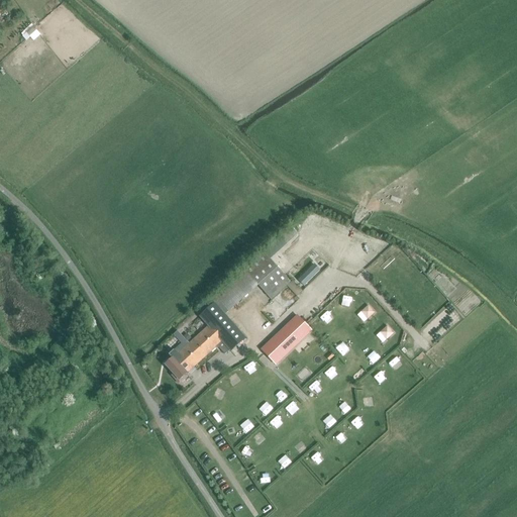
[(34,39),(41,32),(30,22),(20,32),(26,39),(30,35),(34,39)]
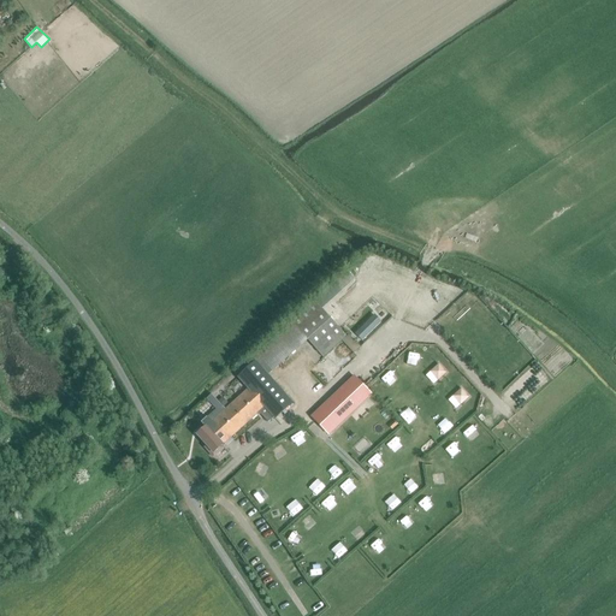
[(321,298),(294,323),(308,339),(325,357),(347,338),(321,311),(327,306),(355,280),(349,273),(321,298)]
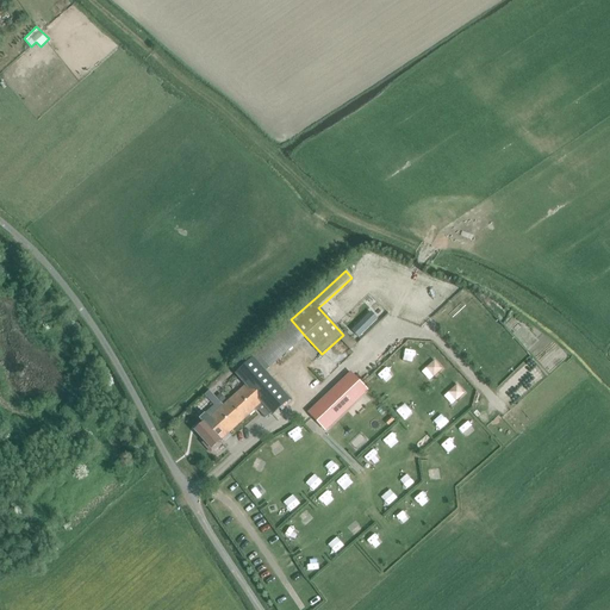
[(352,329),(359,336),(378,317),(371,311),(352,329)]
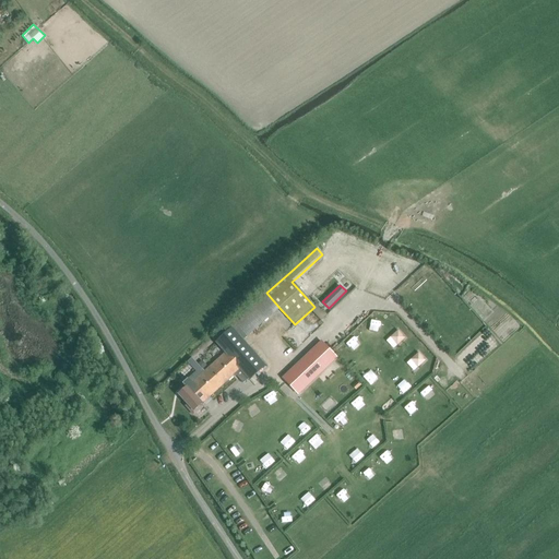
[(317,305),(311,310),(321,321),(328,316),(317,305)]
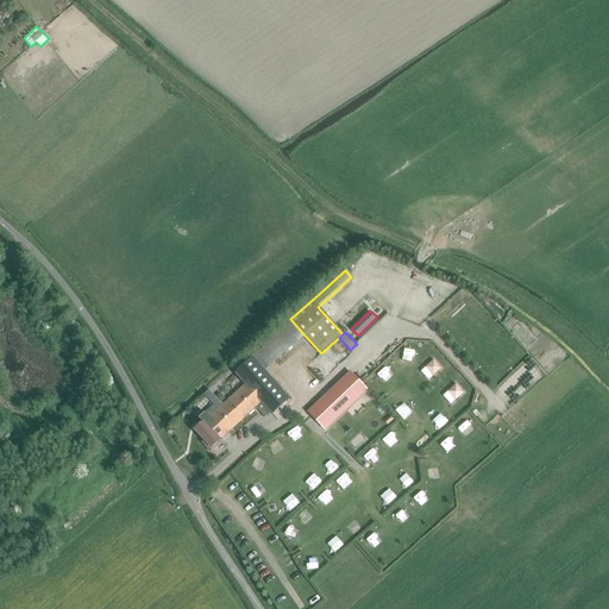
[(271,414),(272,414),(284,403),(289,399),(275,383),(271,385),(249,360),(234,374),(245,384),(203,422),(195,429),(211,449),(220,440),(219,440),(256,408),(264,418),(270,413),(271,414)]
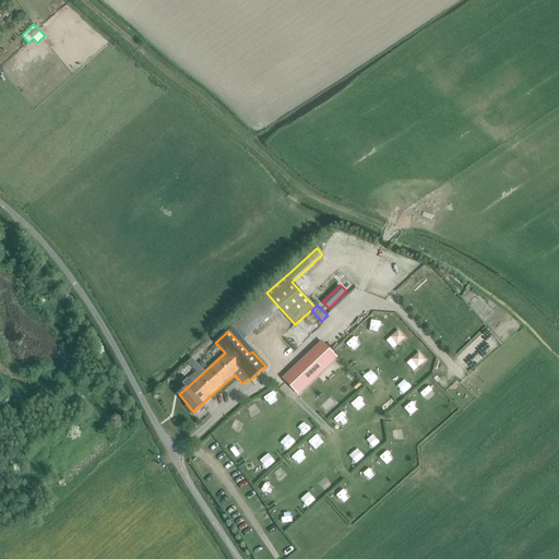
[(397,331),(391,336),(397,344),(404,339),(397,331)]
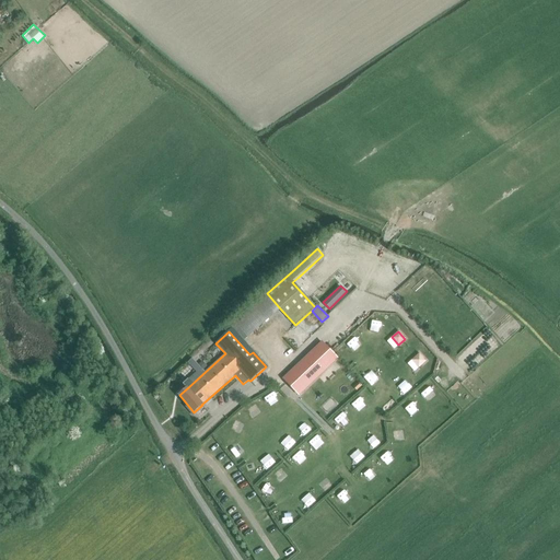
[(347,345),(354,352),(363,345),(356,336),(347,345)]
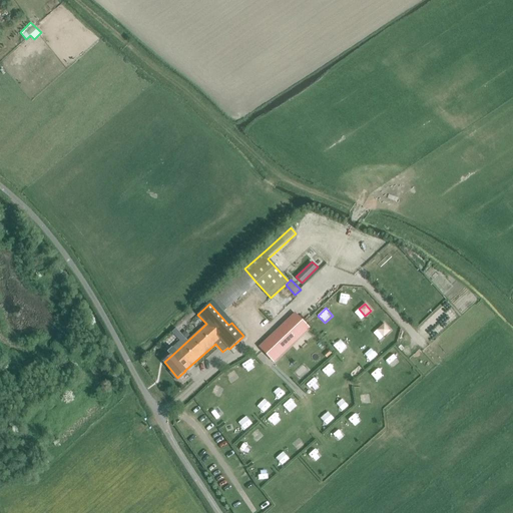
[(295,314),(260,347),(271,359),(306,325),(295,314)]
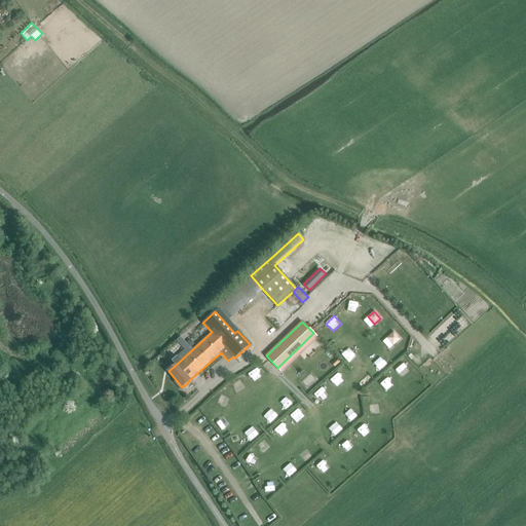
[(387,338),(393,344),(400,339),(393,332),(387,338)]
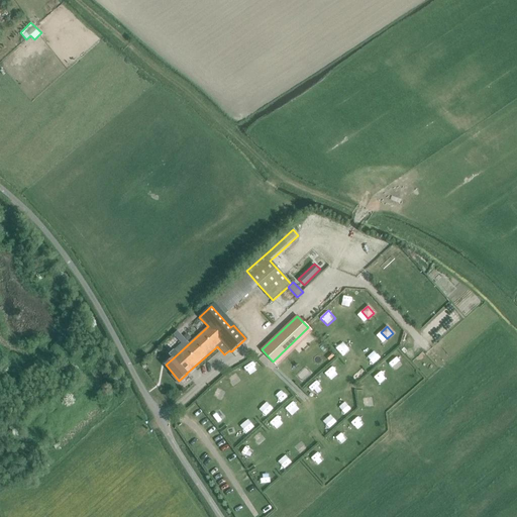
[(179,331),(190,341),(193,337),(183,327),(179,331)]
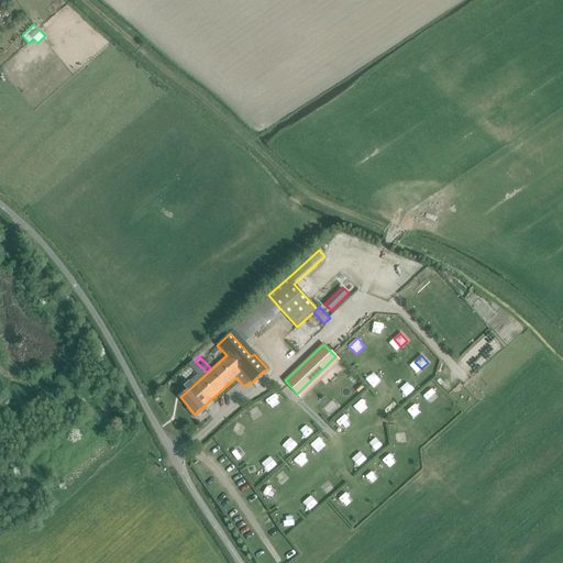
[(408,383),(400,389),(406,397),(415,390),(408,383)]
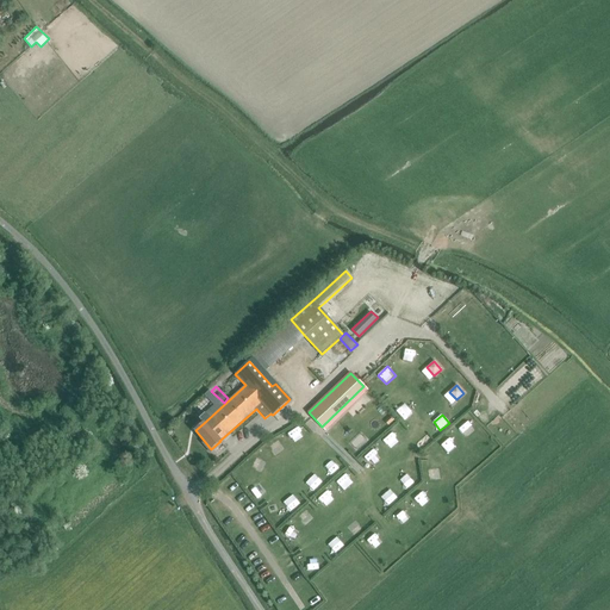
[(470,437),(475,433),(467,423),(461,428),(470,437)]
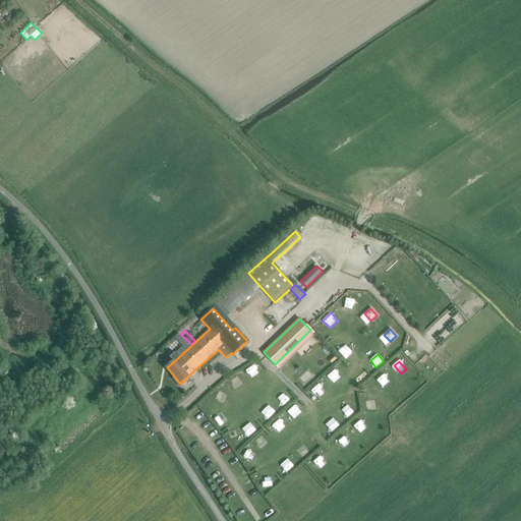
[(384,387),(389,383),(384,375),(379,380),(384,387)]
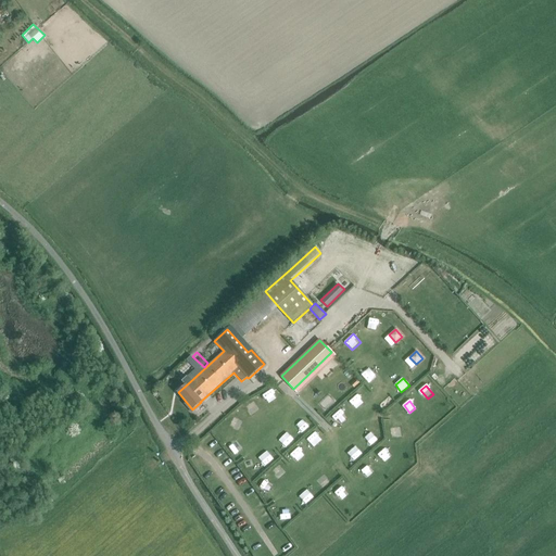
[(251,415),(260,409),(254,402),(245,406),(251,415)]
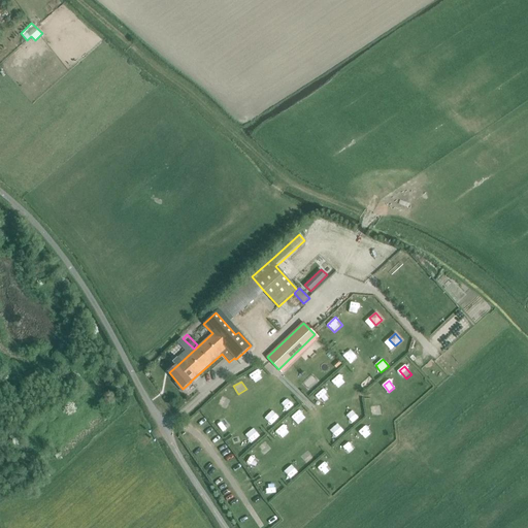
[(228,409),(231,400),(222,396),(219,405),(228,409)]
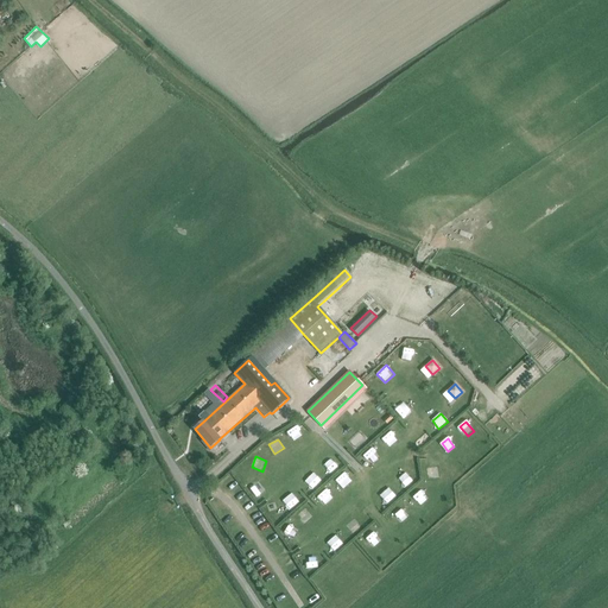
[(429,480),(439,479),(438,467),(428,468),(429,480)]
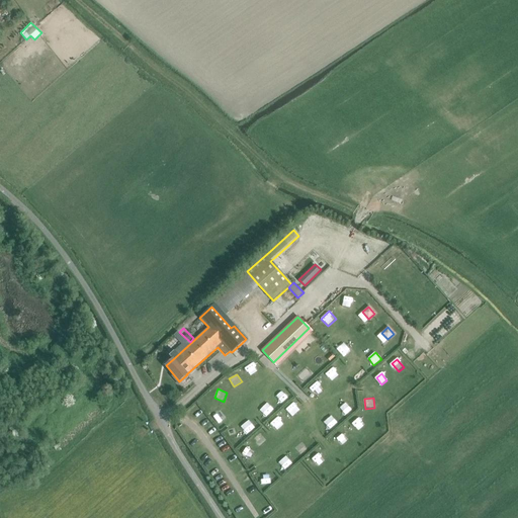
[(344,399),(338,404),(346,415),(352,410),(344,399)]
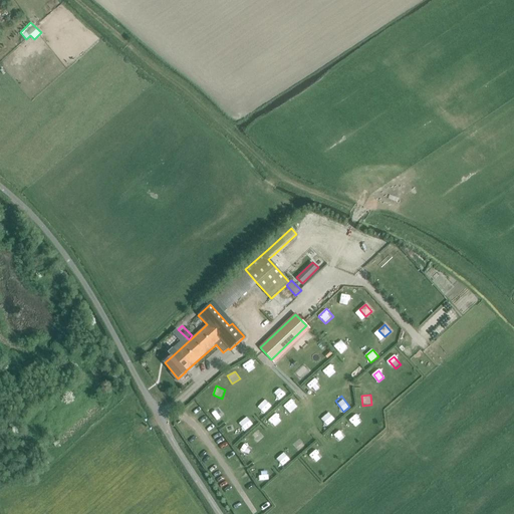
[(264,414),(272,407),(266,401),(258,408),(264,414)]
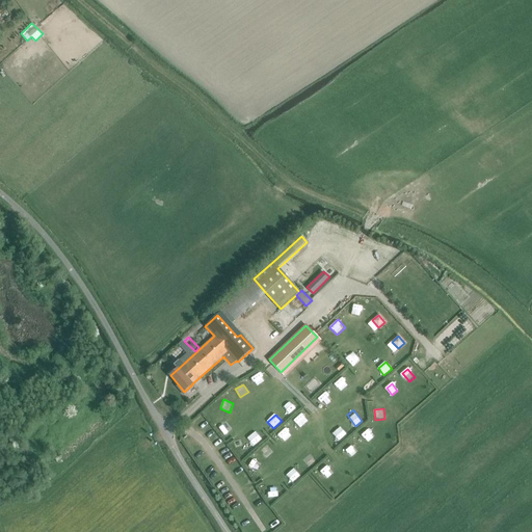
[(225,435),(234,429),(228,421),(219,427),(225,435)]
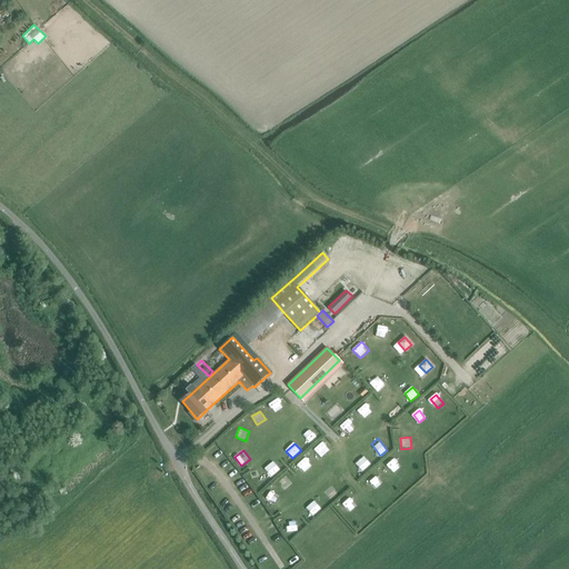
[(361,471),(371,465),(366,456),(356,462),(361,471)]
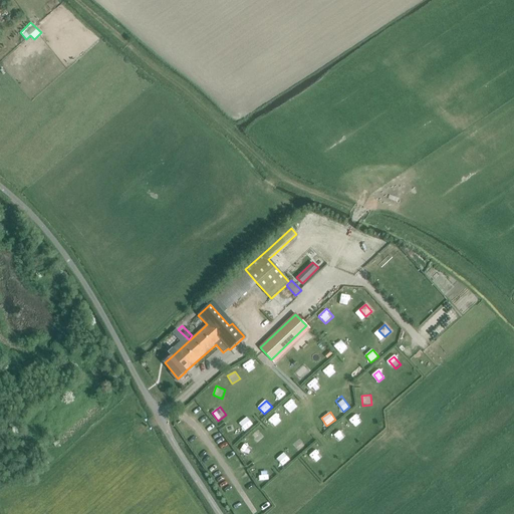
[(246,431),(253,425),(245,414),(237,420),(246,431)]
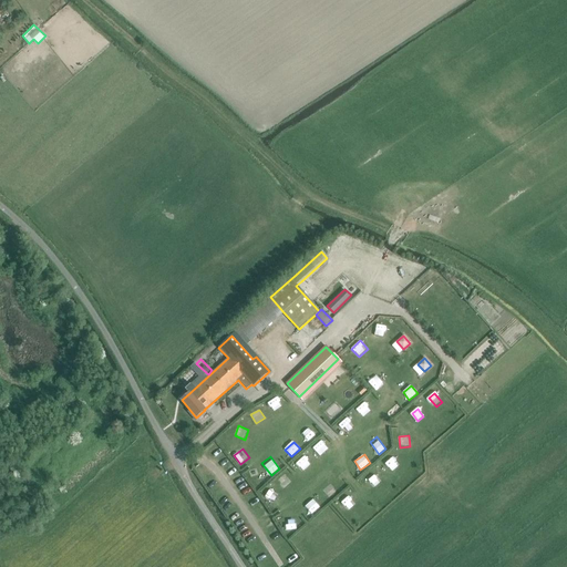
[(387,463),(392,472),(401,466),(395,457),(387,463)]
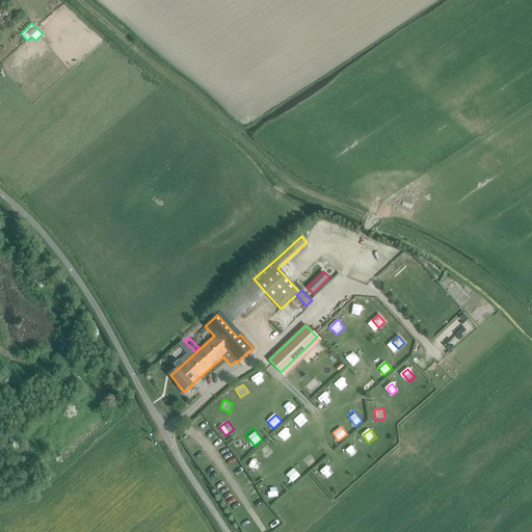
[(309,452),(301,459),(310,468),(317,460),(309,452)]
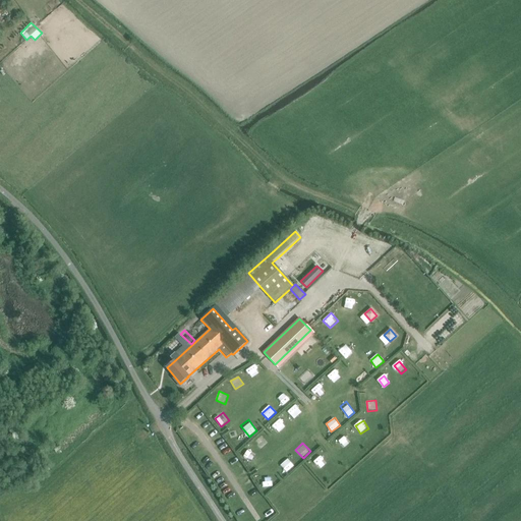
[(314,462),(321,469),(327,463),(321,456),(314,462)]
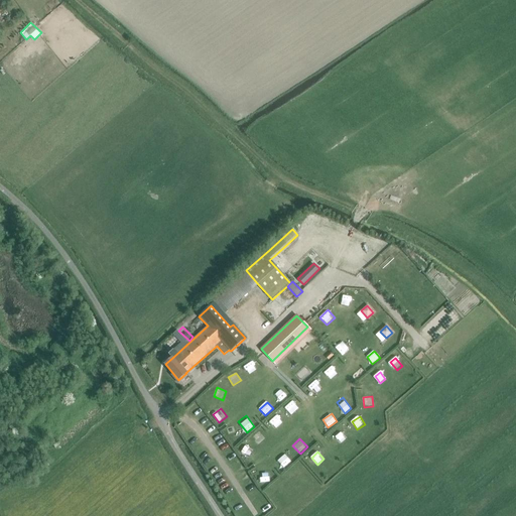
[(277,462),(284,469),(292,461),(286,454),(277,462)]
